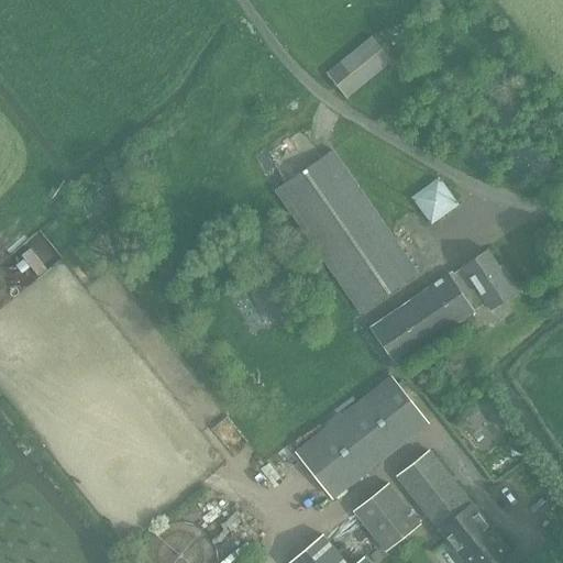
[(346,96),(392,59),(372,35),(327,72),(346,96)]
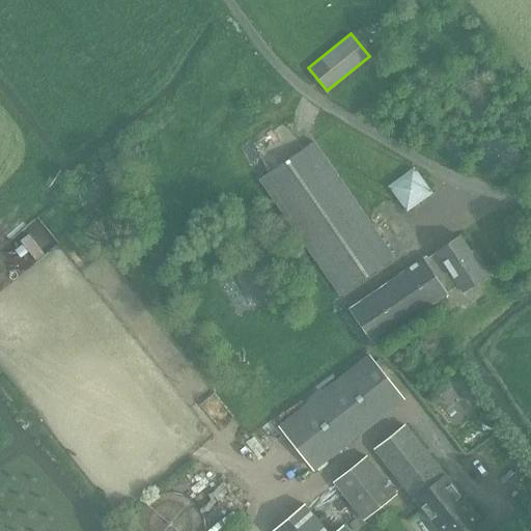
[(392,256),(382,241),(313,142),(259,179),(339,294),(392,256)]
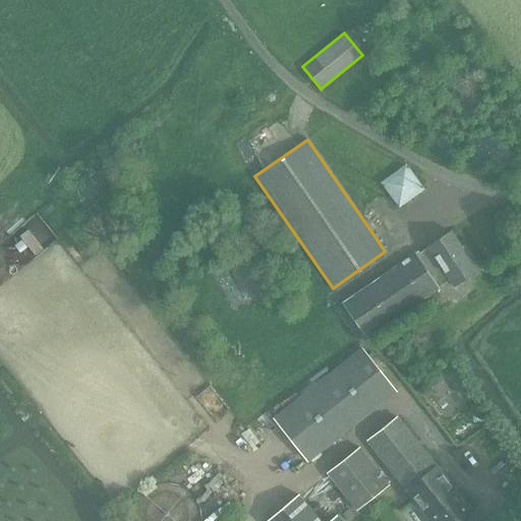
[(401,207),(425,189),(407,164),(383,180),(401,207)]
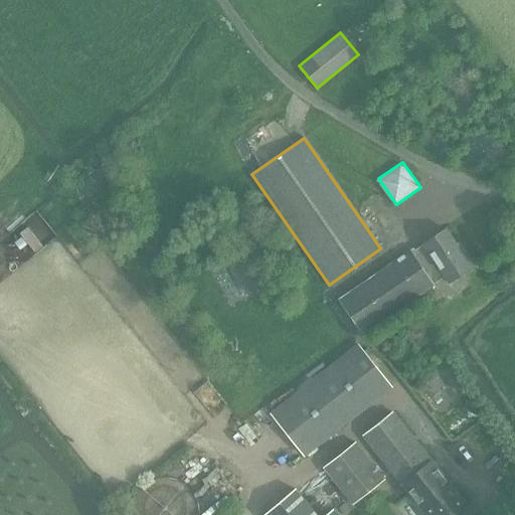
[(447,282),(475,263),(460,240),(456,243),(445,226),(423,242),(424,243),(415,249),(414,247),(338,300),(362,333),(433,284),(431,282),(442,275),(447,282)]
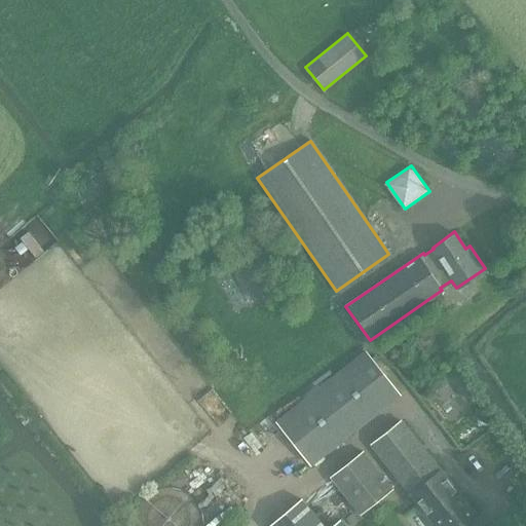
[(313,464),(402,397),(366,352),(279,420),(313,464)]
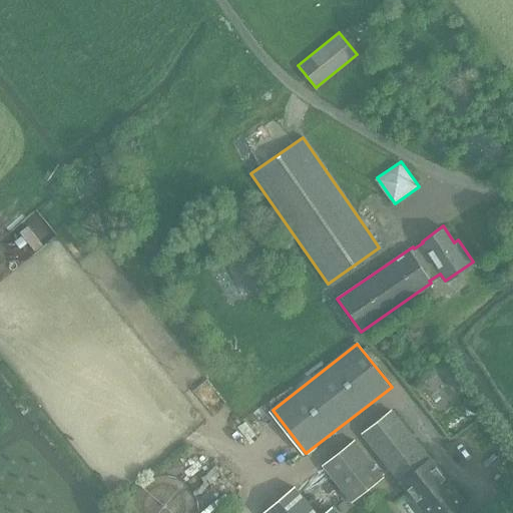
[(391,412),(361,435),(422,512),(454,512),(465,505),(391,412)]
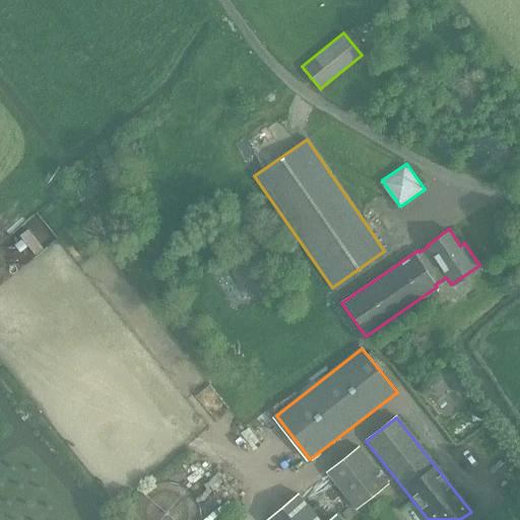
[(358,509),(390,483),(361,446),(328,471),(358,509)]
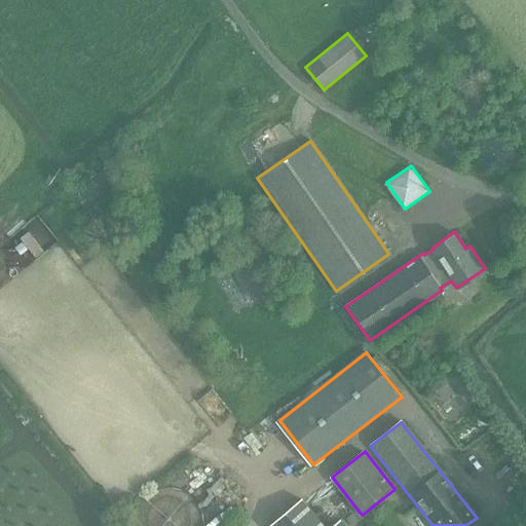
[(325,525),(302,499),(270,525),(325,525)]
